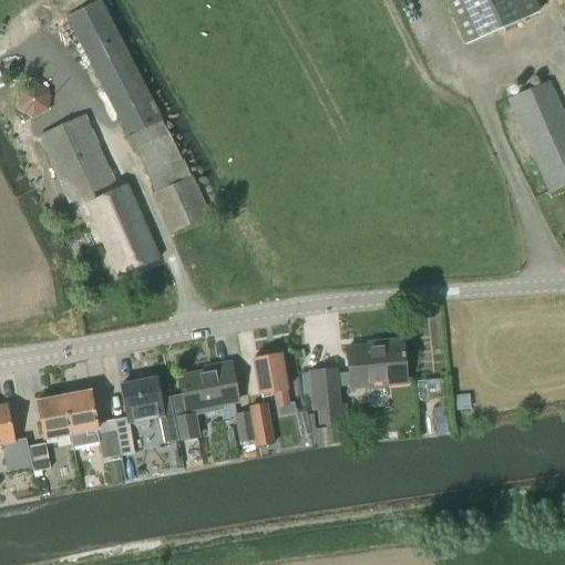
[(172,232),(211,214),(192,174),(189,175),(162,119),(163,119),(102,0),(99,0),(68,17),(130,136),(172,232)]
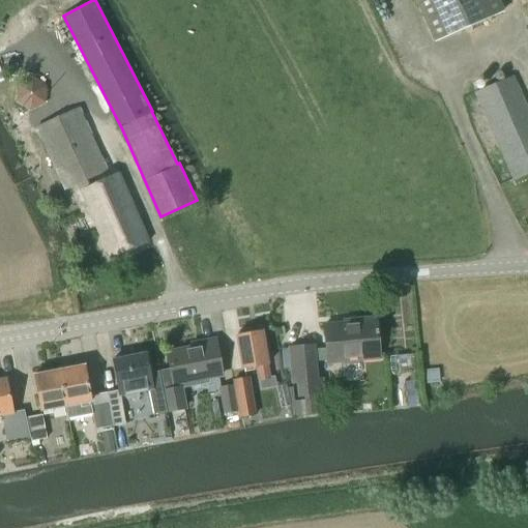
[(504,10),(499,0),(419,0),(437,40),(504,10)]
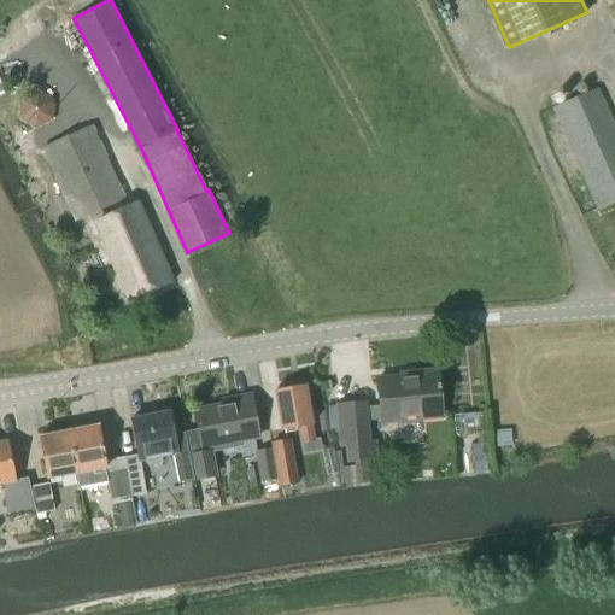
[(601,208),(614,200),(614,121),(601,87),(572,99),(569,93),(564,95),(567,100),(556,105),(601,208)]
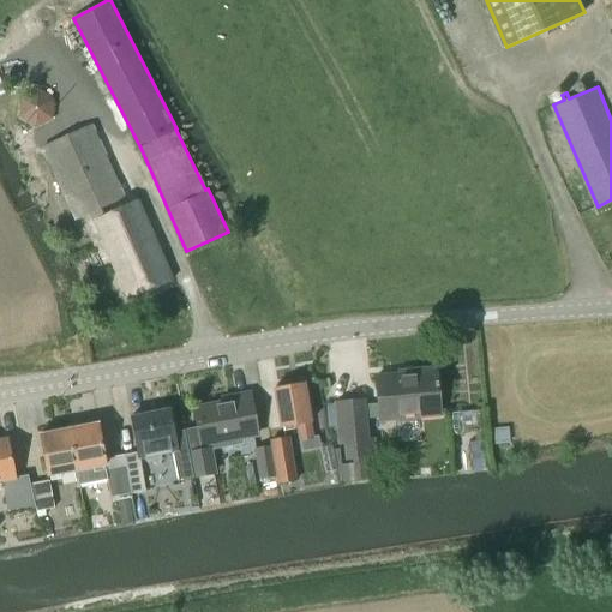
[(131,298),(174,279),(139,199),(130,203),(94,124),(45,147),(77,219),(91,211),(131,298)]
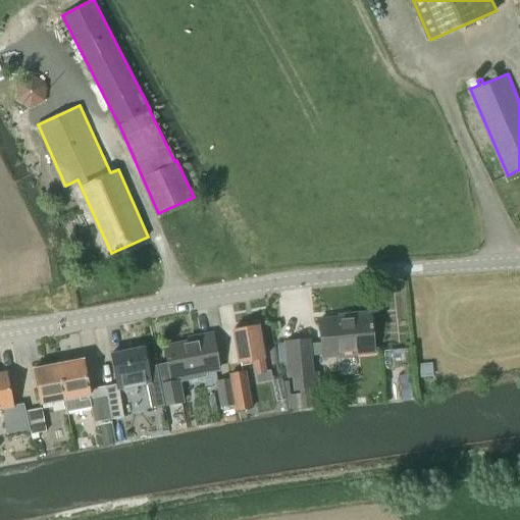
[(310,339),(292,340),(295,368),(289,368),(289,376),(294,376),(295,391),(322,387),(320,372),(314,373),(312,353),(324,352),(324,355),(375,351),(372,311),(352,313),(352,315),(321,318),(323,346),(311,347),(310,339)]
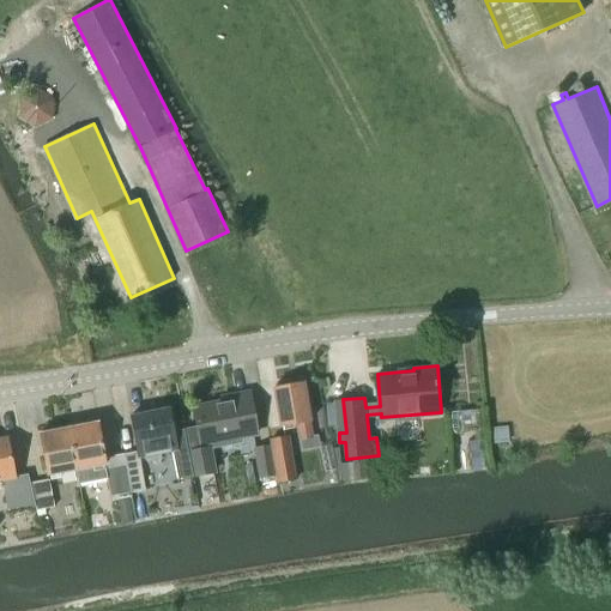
[(312,418),(304,381),(290,383),(289,380),(277,382),(277,386),(274,387),(282,424),(298,421),(302,437),(313,435),(310,419),(312,418)]
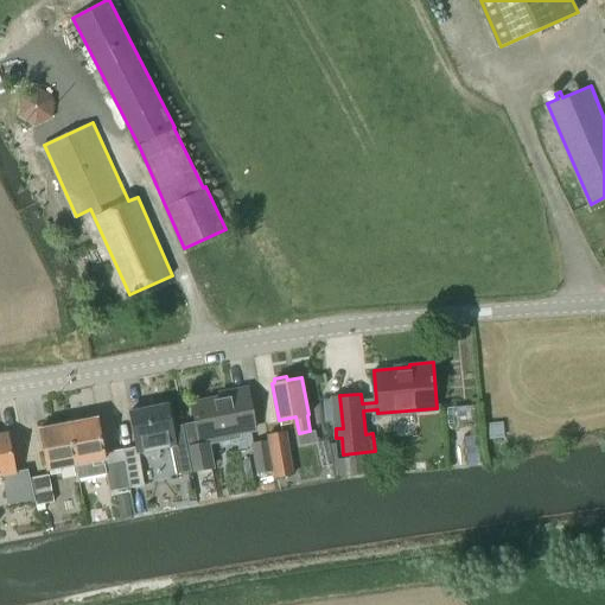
[(193,402),(197,420),(186,422),(195,469),(212,466),(208,437),(256,427),(248,386),(230,389),(231,395),(193,402)]
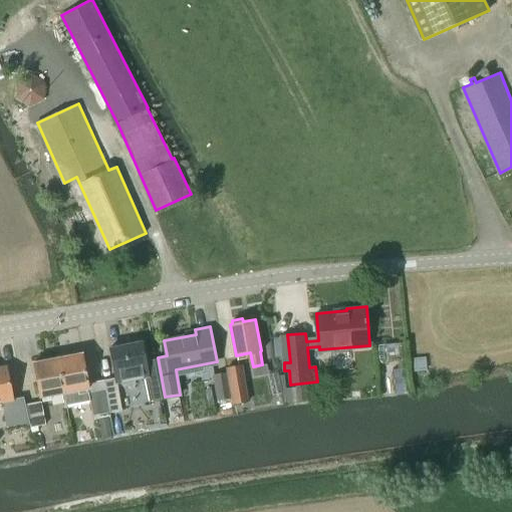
[(116,376),(105,378),(106,388),(110,411),(122,409),(117,381),(121,380),(123,386),(135,384),(136,377),(146,376),(150,400),(162,398),(155,358),(147,359),(143,340),(124,344),(122,341),(115,342),(114,345),(111,346),(115,371),(116,376)]
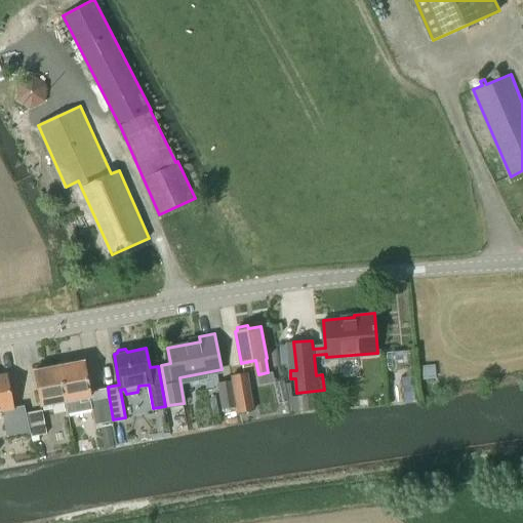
[(84,360),(59,364),(66,400),(68,411),(86,408),(84,397),(90,395),(91,399),(92,407),(93,407),(95,423),(113,419),(109,396),(108,387),(94,389),(89,390),(84,360)]
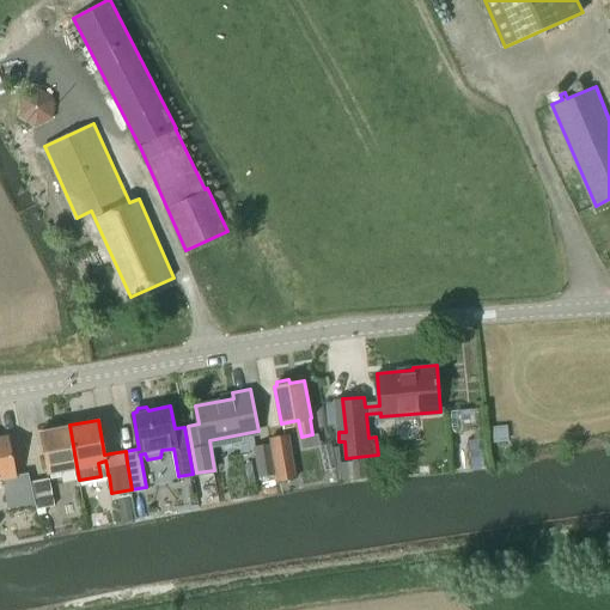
[(69,425),(42,431),(49,471),(77,467),(69,425)]
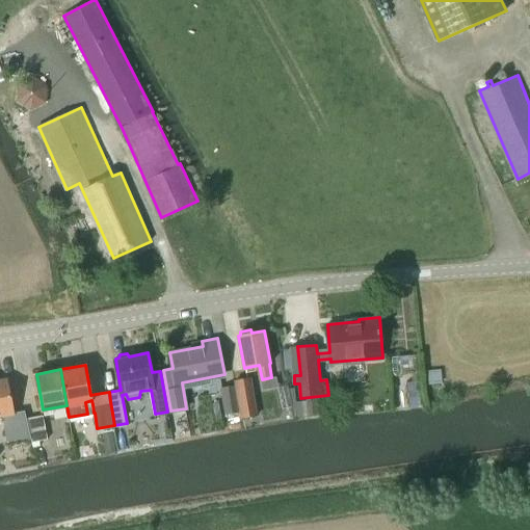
[(243,417),(259,414),(252,377),(236,380),(243,417)]
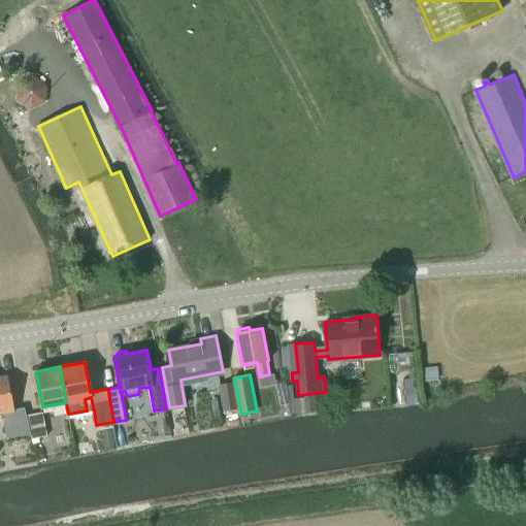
[(30,433),(26,414),(15,416),(7,375),(0,376),(0,411),(1,412),(7,438),(30,433)]
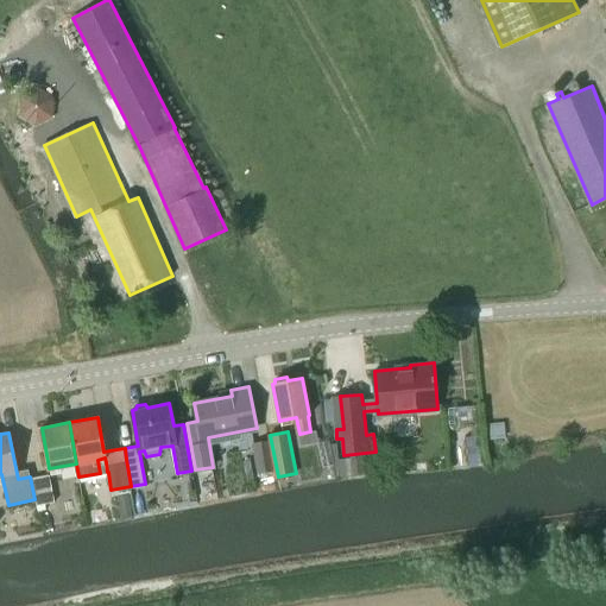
[(270,441),(256,443),(262,472),(276,469),(270,441)]
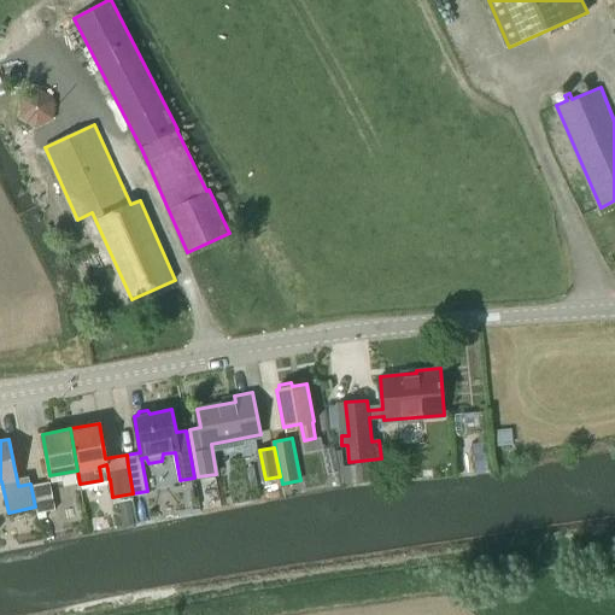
[(30,484),(35,507),(37,507),(37,511),(56,508),(50,481),(31,485),(31,482),(30,484)]
